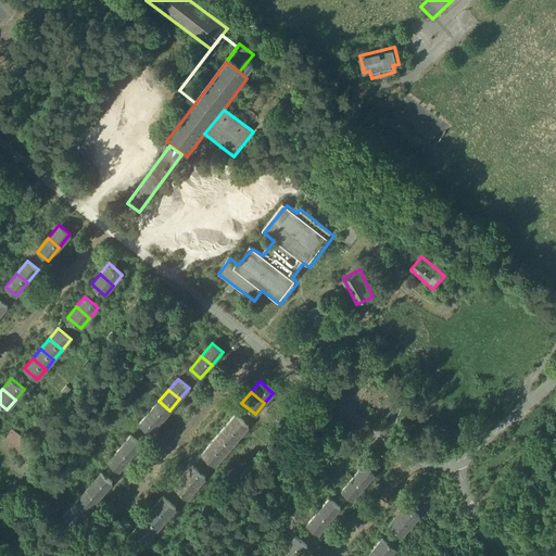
[(159,401),(149,412),(160,421),(169,411),(159,401)]
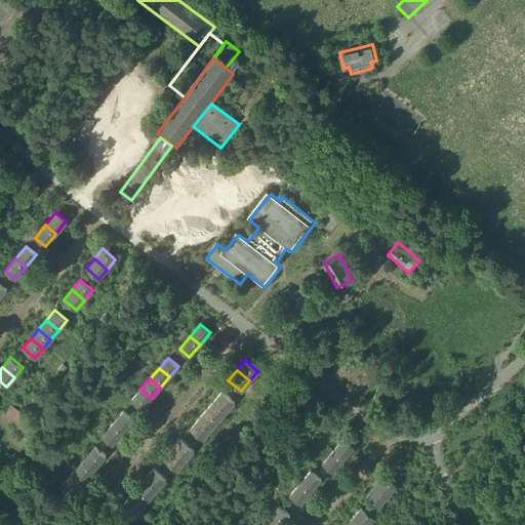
[(151,398),(140,389),(132,400),(143,408),(151,398)]
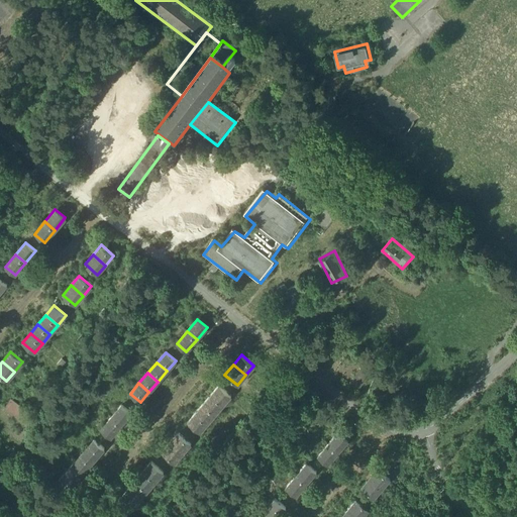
[(231,395),(219,385),(211,394),(223,404),(231,395)]
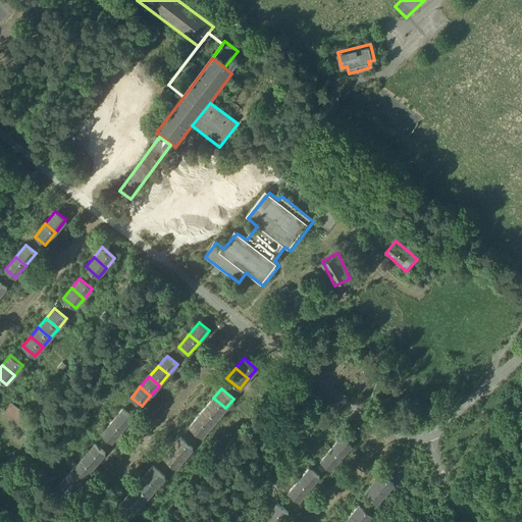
[(225,408),(213,398),(205,407),(217,418),(225,408)]
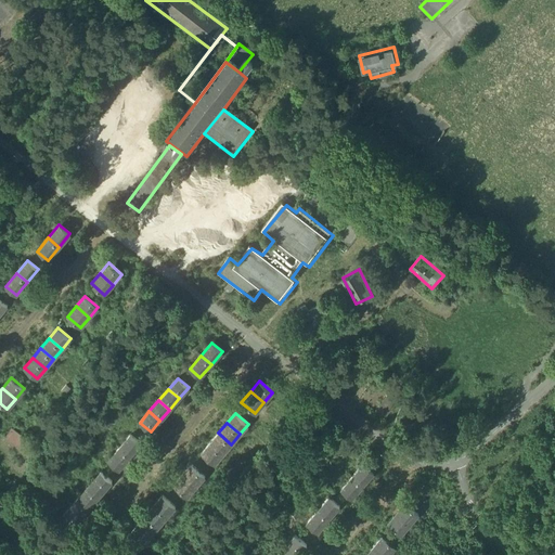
[(47,455),(12,427),(4,437),(40,464),(47,455)]
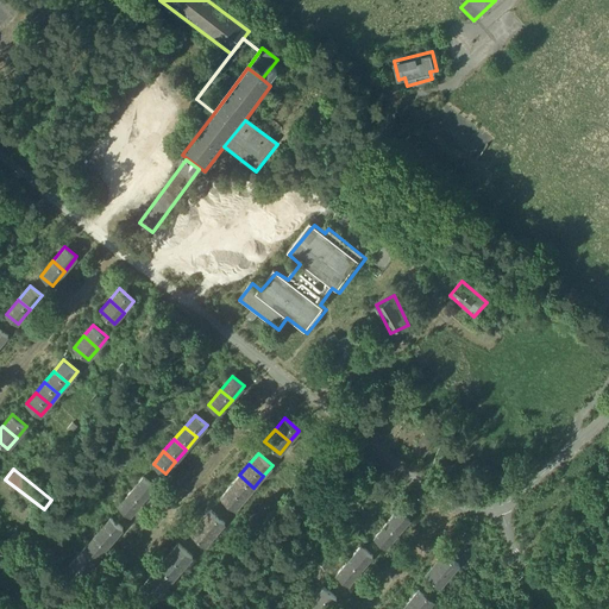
[(253,488),(239,475),(230,485),(244,498),(253,488)]
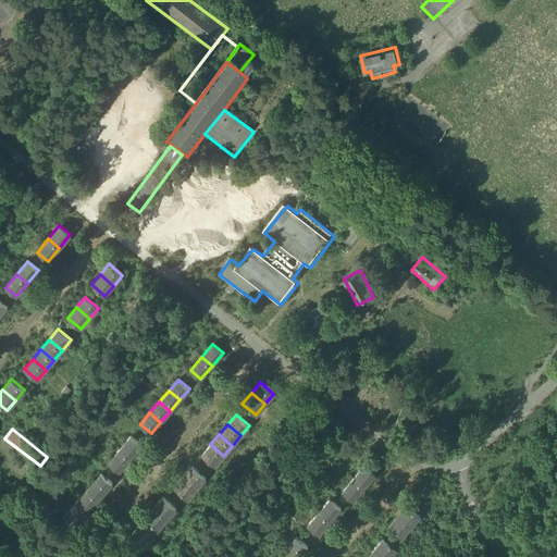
[(140,445),(131,436),(119,449),(130,458),(140,445)]
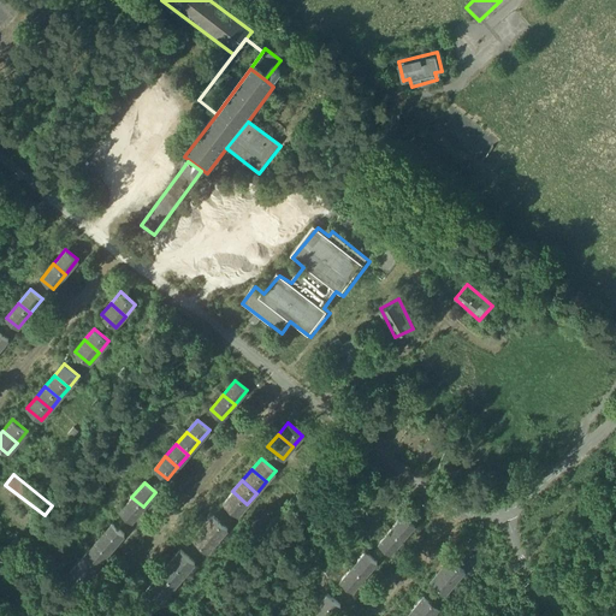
[(247,504),(232,491),(223,502),(237,515),(247,504)]
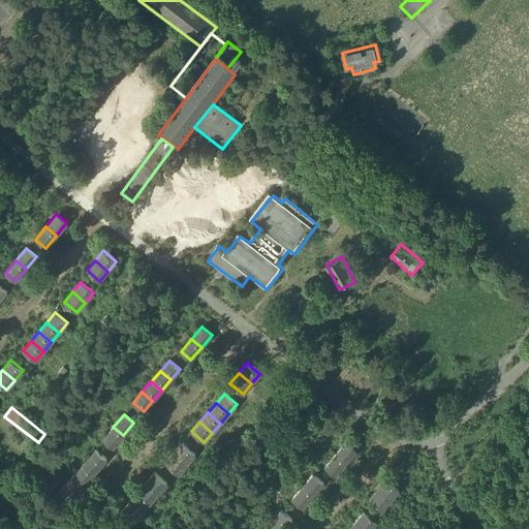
[(113,427),(102,439),(113,447),(123,435),(113,427)]
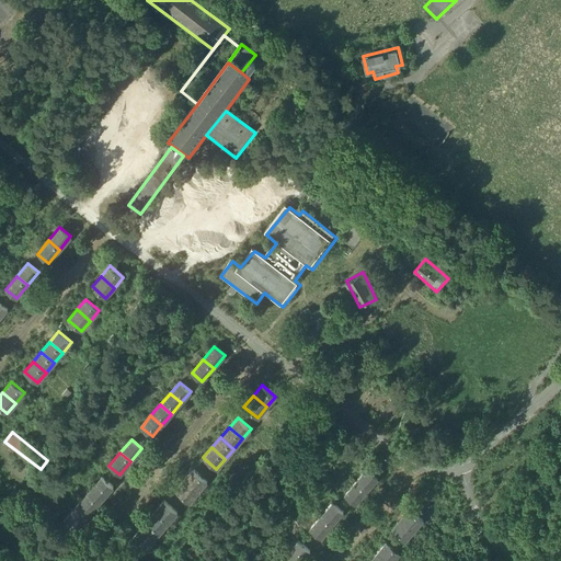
[(366,468),(355,481),(366,491),(377,478),(366,468)]
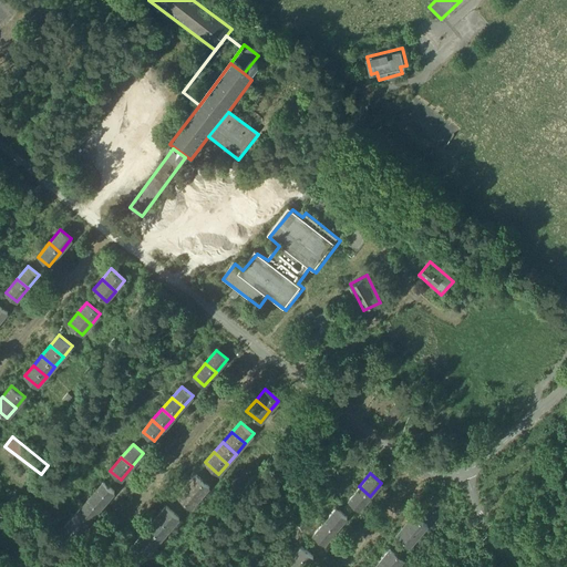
[(195,475),(186,485),(199,496),(208,486),(195,475)]
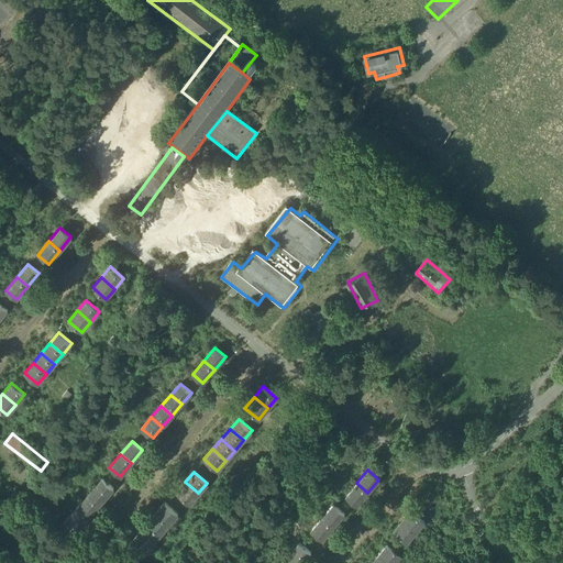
[(101,478),(92,489),(103,499),(113,488),(101,478)]
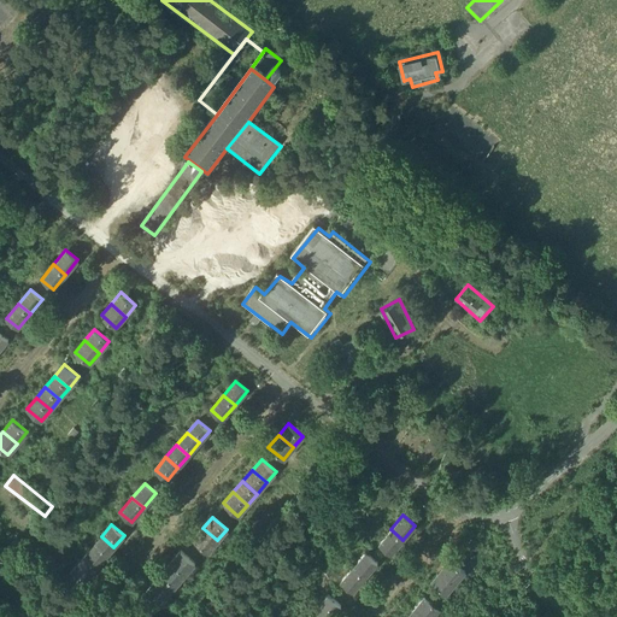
[(217,540),(203,528),(193,539),(207,552),(217,540)]
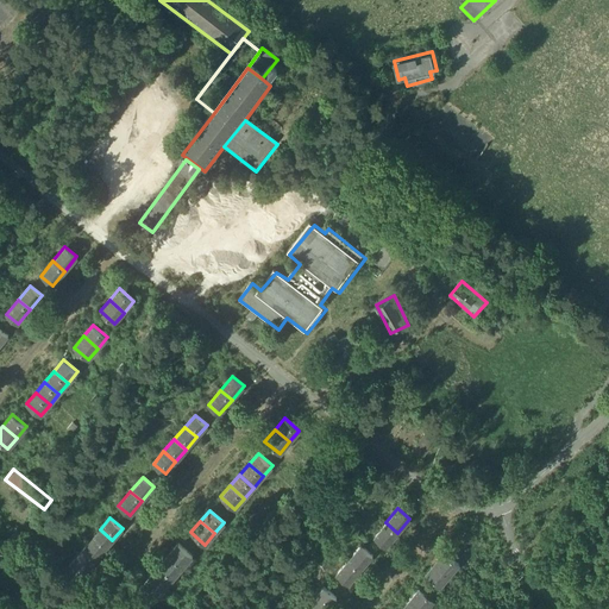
[(397,533),(385,522),(374,537),(385,547),(397,533)]
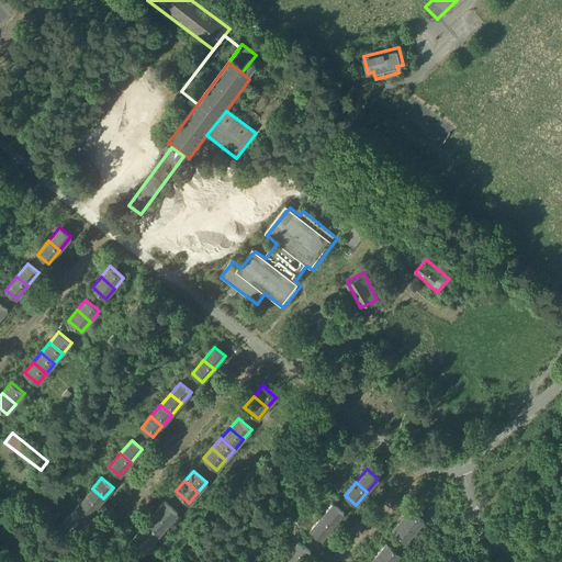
[(14,486),(6,492),(11,502),(21,496),(14,486)]
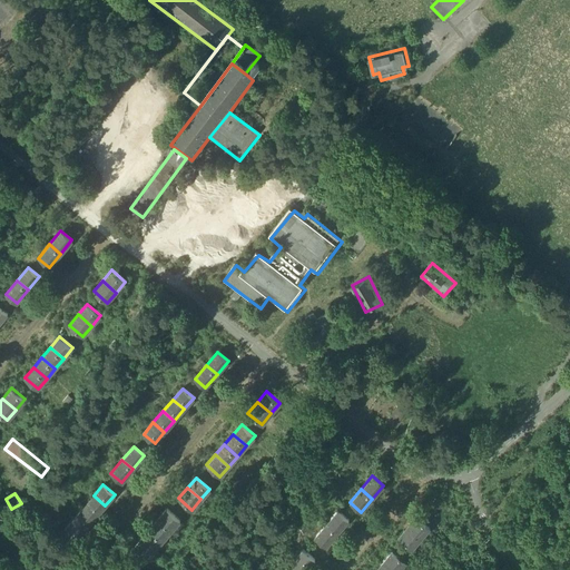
[(105,505),(94,495),(84,508),(95,518),(105,505)]
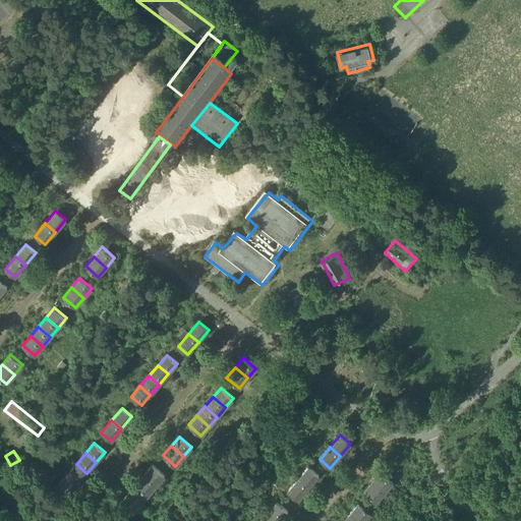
[(87,473),(76,464),(67,474),(77,483),(87,473)]
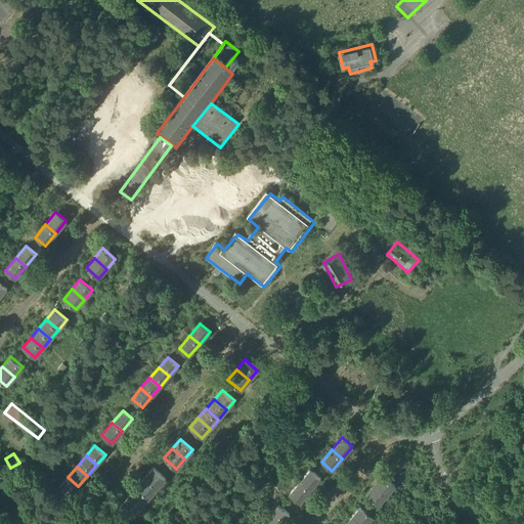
[(165,478),(153,468),(145,477),(157,487),(165,478)]
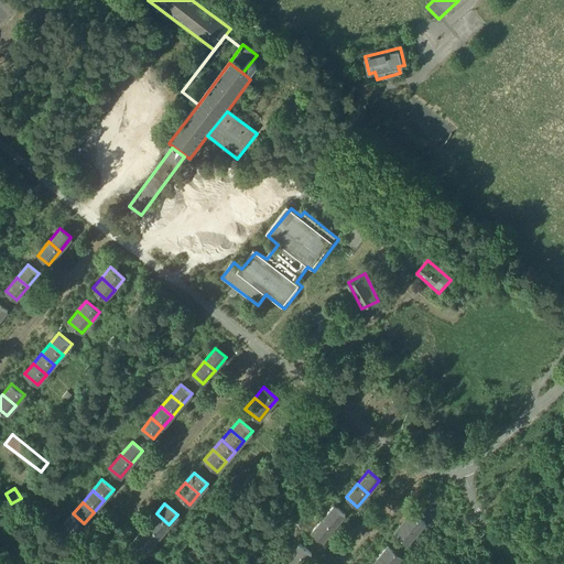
[(334,505),(323,518),(333,527),(345,513),(334,505)]
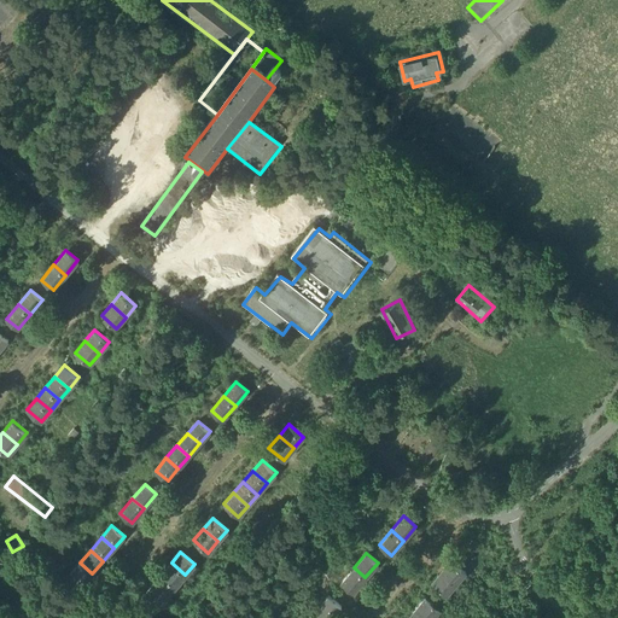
[(465,571),(450,559),(441,570),(455,583),(465,571)]
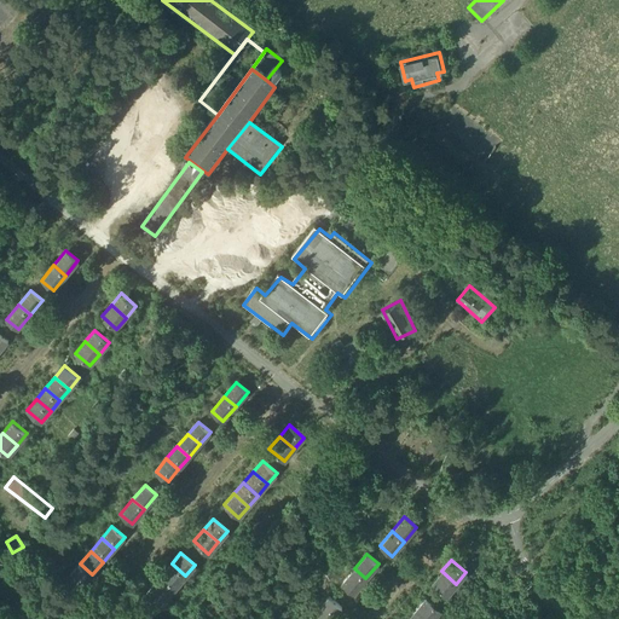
[(92,574),(80,563),(69,577),(81,586),(92,574)]
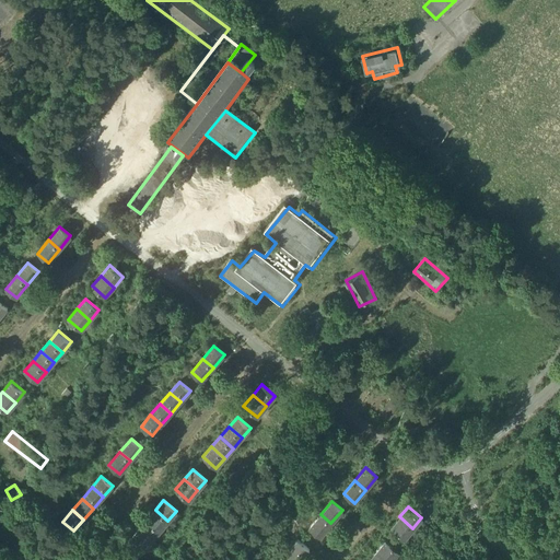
[(155,510),(147,520),(160,531),(167,521),(155,510)]
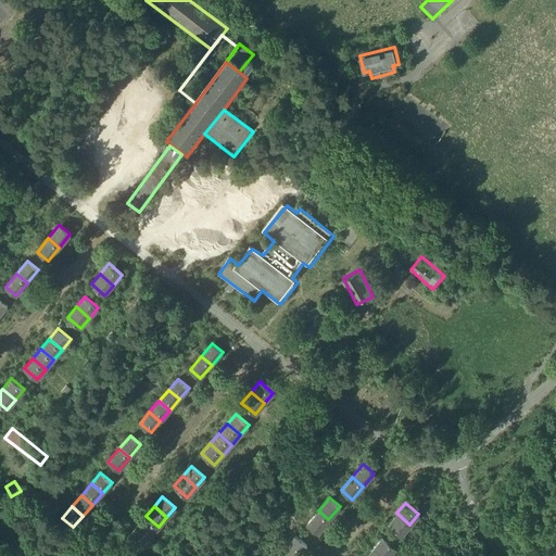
[(318,510),(306,523),(317,532),(328,519),(318,510)]
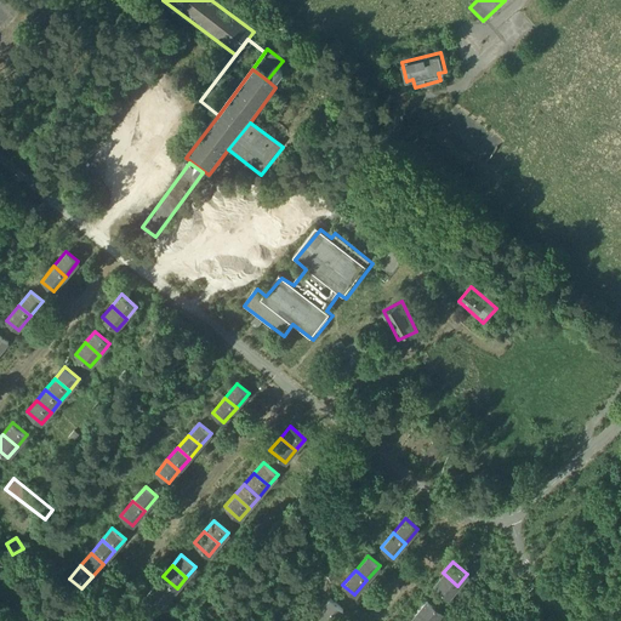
[(457,586),(443,573),(433,585),(449,597),(457,586)]
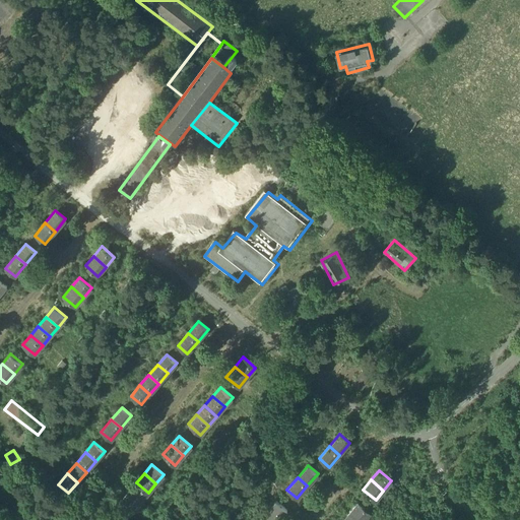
[(148,493),(136,482),(128,492),(140,502),(148,493)]
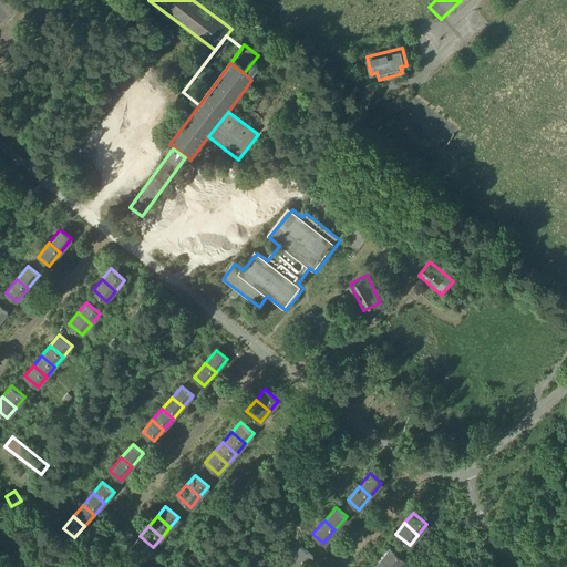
[(153,547),(140,536),(132,547),(144,557),(153,547)]
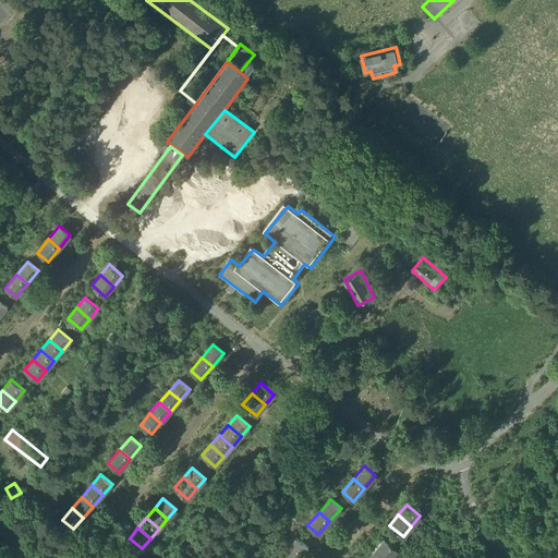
[(298,557),(307,547),(296,537),(287,548),(296,557),(298,557)]
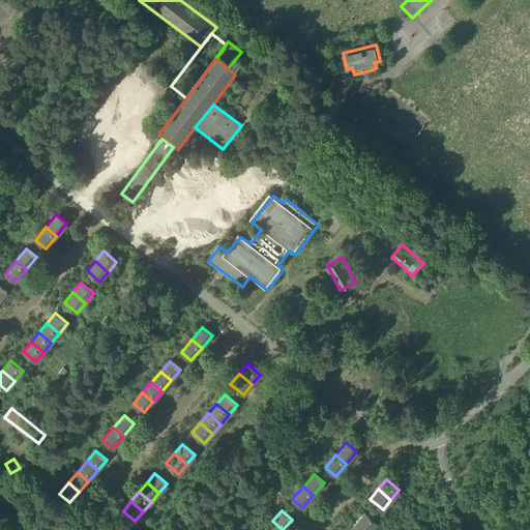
[(371,529),(378,522),(365,511),(357,521),(367,529),(371,529)]
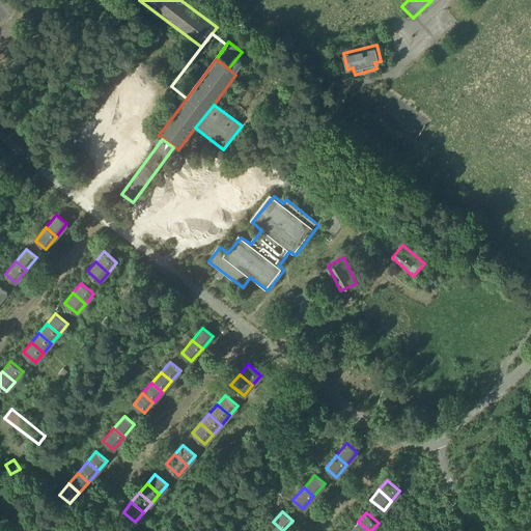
[(282,530),(273,522),(264,530),(282,530)]
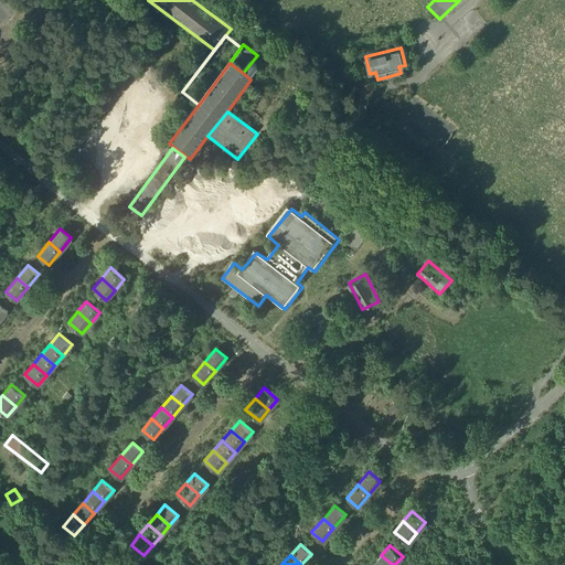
[(392,564),(381,555),(372,564),(392,564)]
